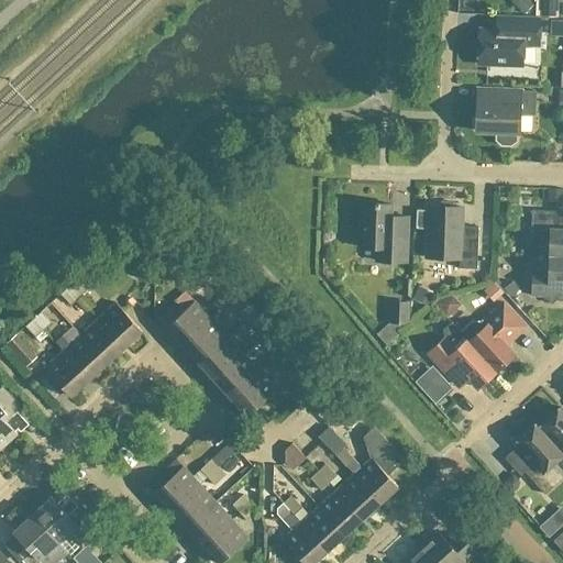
[(540,0),(540,17),(556,18),(556,0),(540,0)]
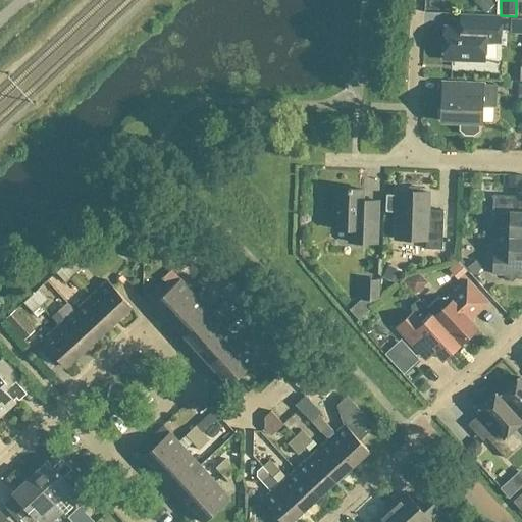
[(460,31),(445,31),(442,61),(483,62),(484,44),(499,45),(500,19),(461,18),(460,31)]
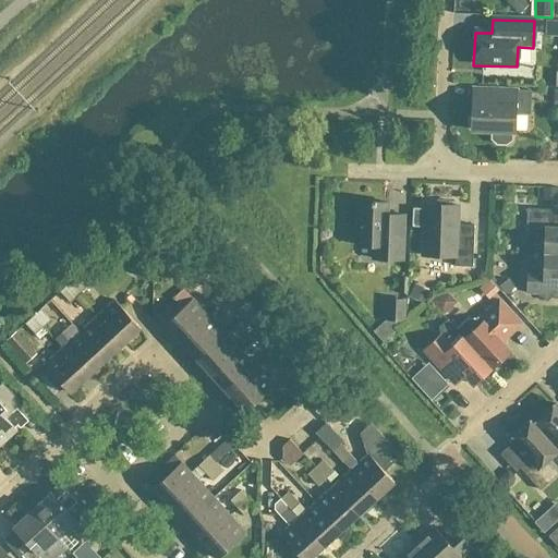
[(514,117),(530,118),(531,94),(472,92),(472,117),(468,120),(468,125),(471,130),(471,132),(490,133),(490,142),(496,147),(506,147),(511,143),(512,134),(514,134),(514,117)]
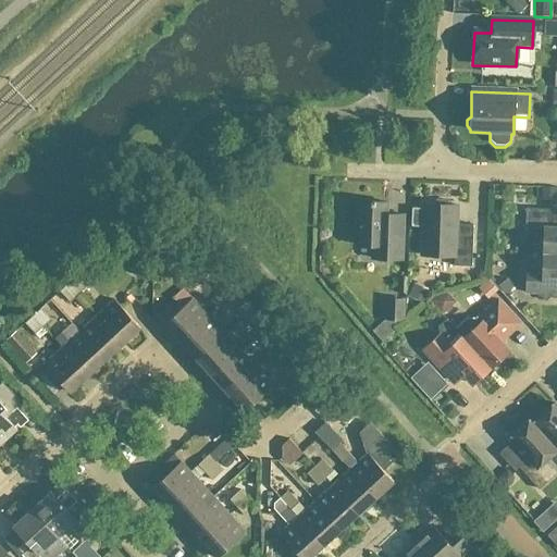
[(421,229),(421,258),(454,259),(454,268),(471,269),(472,227),(457,226),(457,208),(450,208),(450,205),(448,202),(436,202),(433,205),(433,207),(422,207),(422,211),(411,210),(410,229),(421,229)]
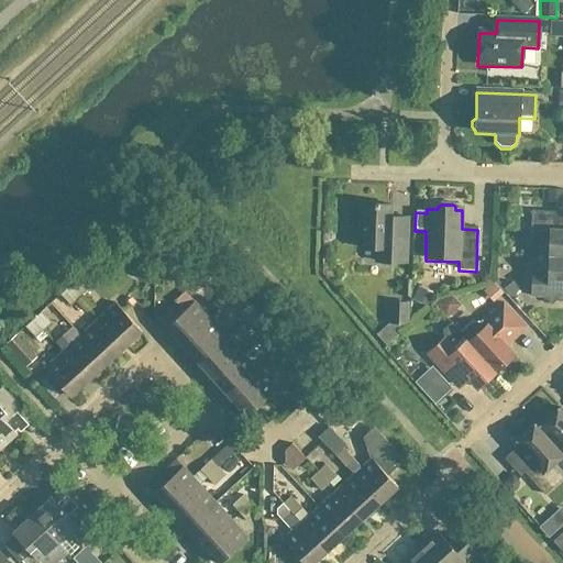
[(390,207),(374,207),(374,209),(362,209),(360,250),(376,251),(376,264),(405,265),(407,220),(390,219),(390,207)]
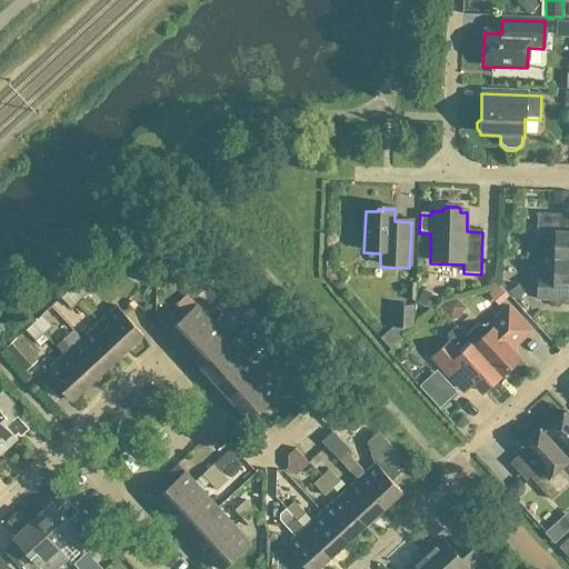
[(555,261),(568,261),(568,233),(568,216),(537,215),(536,236),(539,236),(539,245),(556,245),(555,261)]
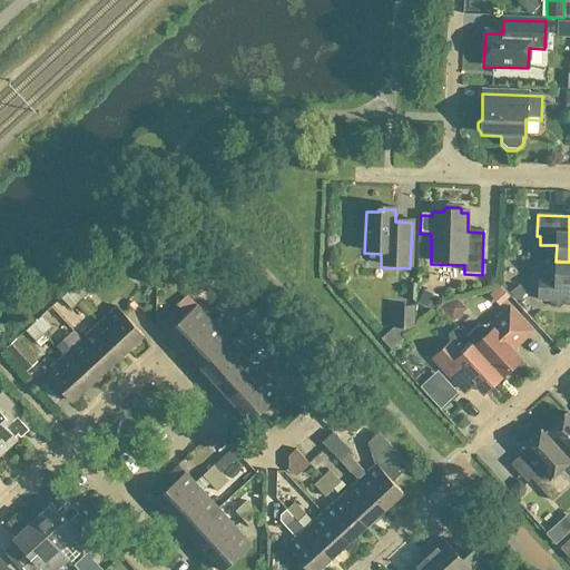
[(569,262),(556,262),(554,277),(539,277),(538,302),(550,303),(558,311),(566,303),(569,303),(569,262)]
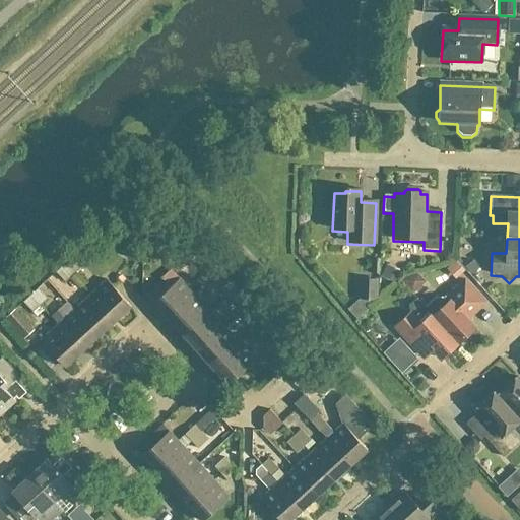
[(63,268),(72,278),(79,271),(70,261),(63,268)]
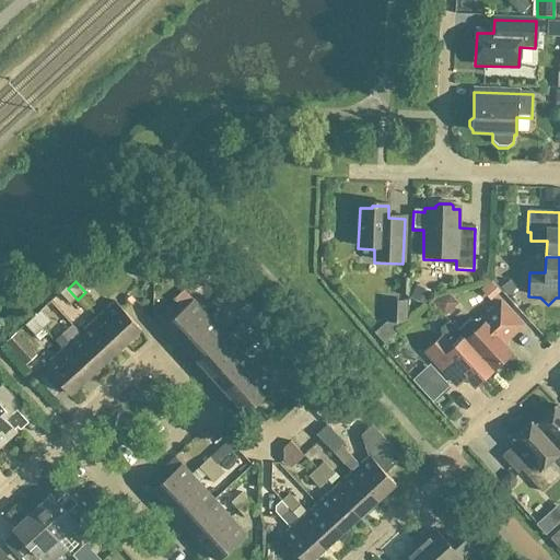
[(70,306),(78,300),(68,289),(60,295),(70,306)]
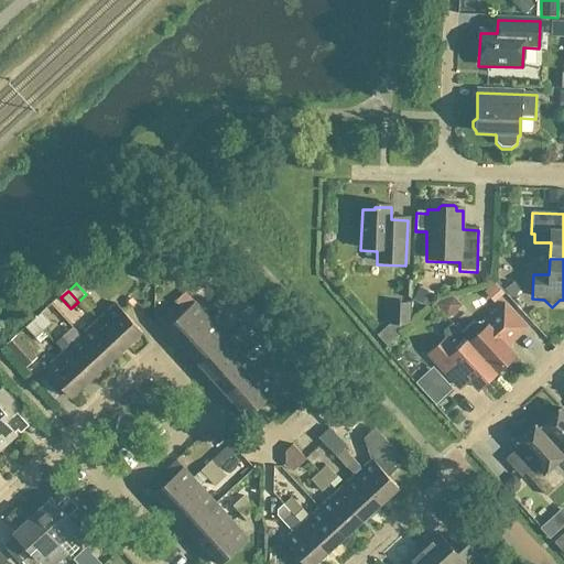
[(230,305),(223,297),(212,307),(219,316),(230,305)]
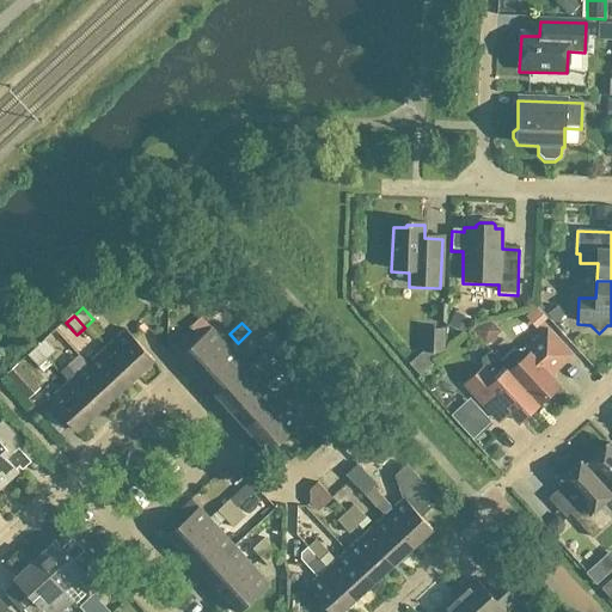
[(199,378),(230,350),(212,330),(181,359),(199,378)]
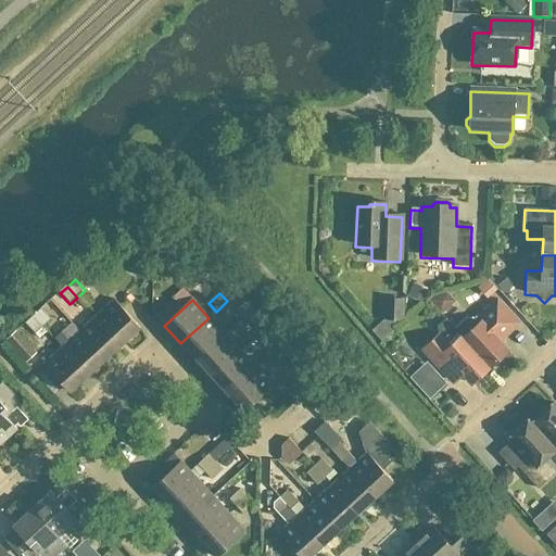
[(96,317),(122,345),(140,329),(114,301),(96,317)]
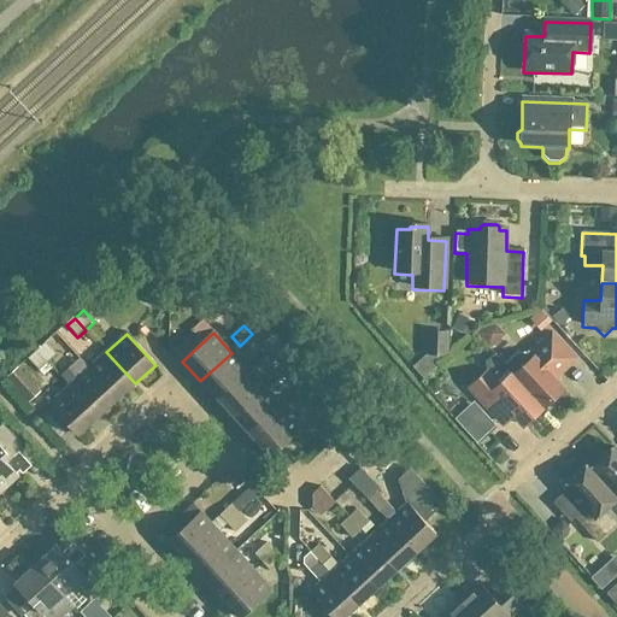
[(513,377),(542,410),(563,391),(554,381),(576,360),(551,334),(527,357),(517,357),(505,368),(513,377)]
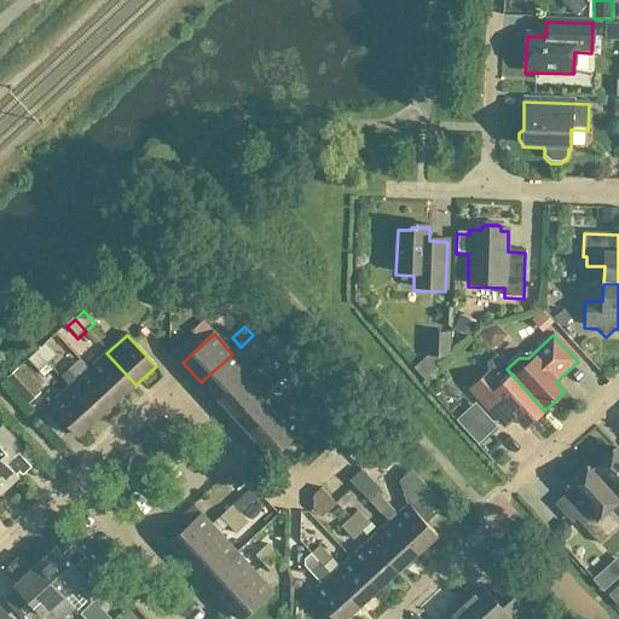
[(262,347),(270,356),(281,345),(273,336),(262,347)]
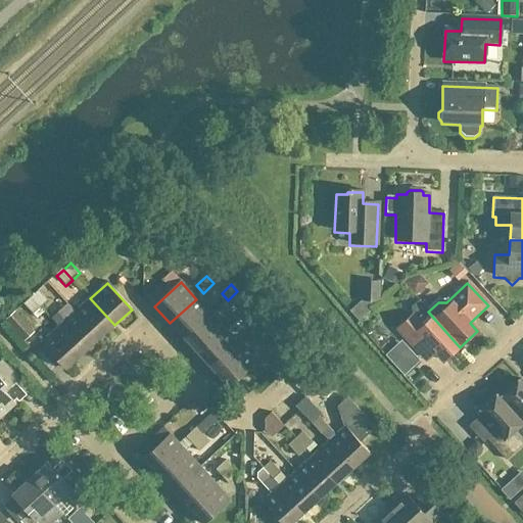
[(362,301),(371,301),(378,302),(378,286),(363,286),(362,301)]
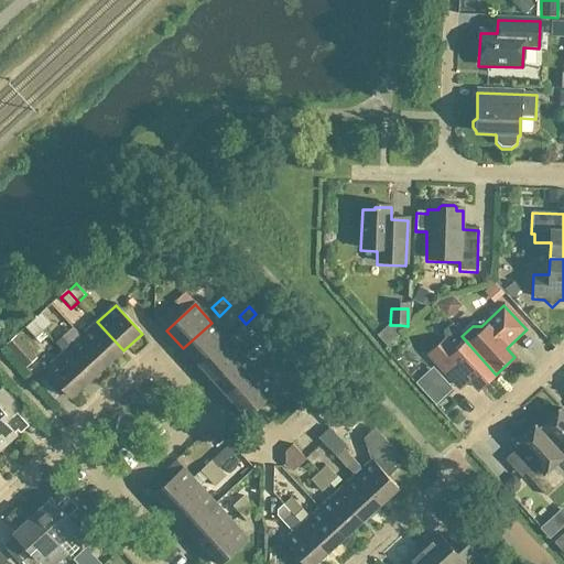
[(263,322),(256,314),(246,324),(252,332),(263,322)]
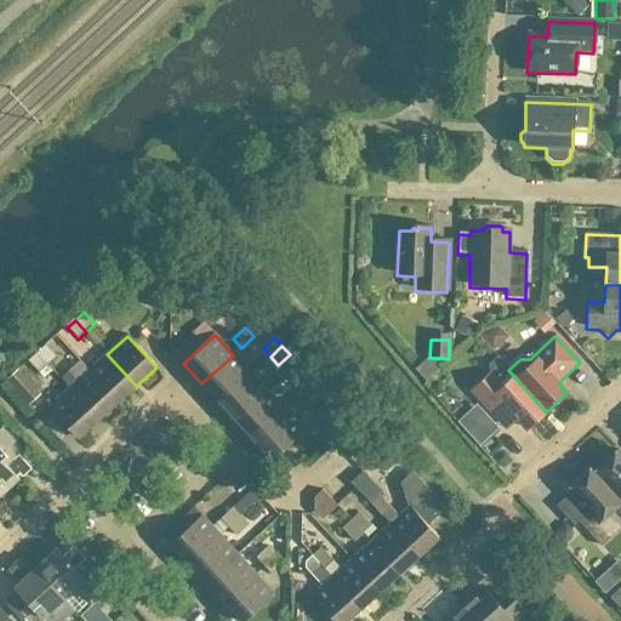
[(45,347),(36,355),(47,368),(56,359),(45,347)]
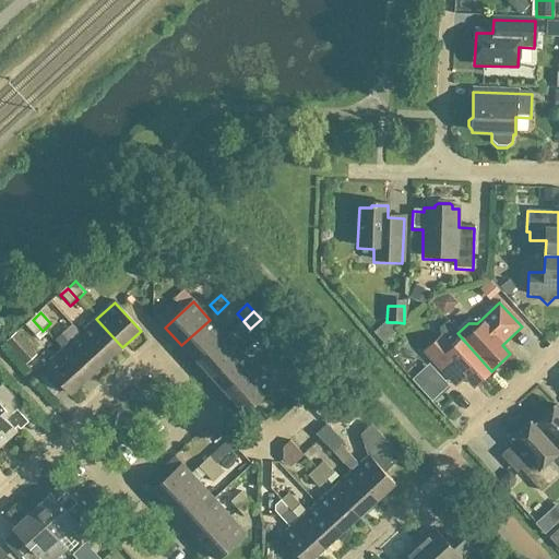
[(122,347),(96,319),(80,335),(105,364),(122,347)]
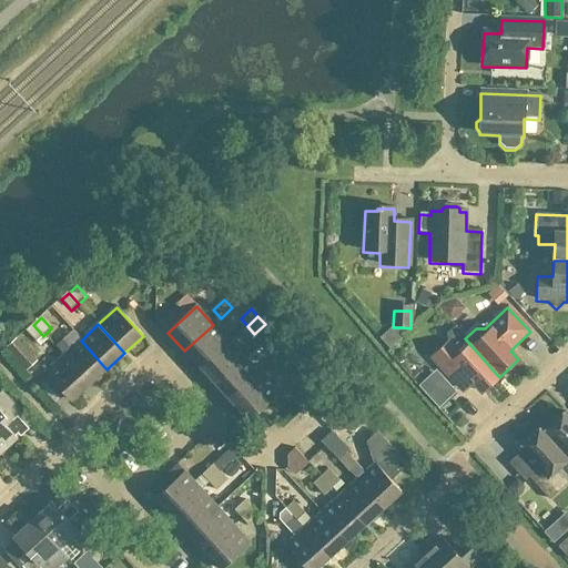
[(36,343),(43,336),(33,325),(26,333),(36,343)]
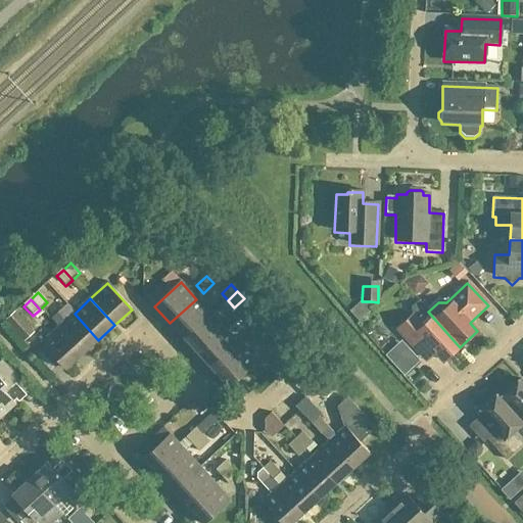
[(170,323),(184,339),(210,316),(196,299),(170,323)]
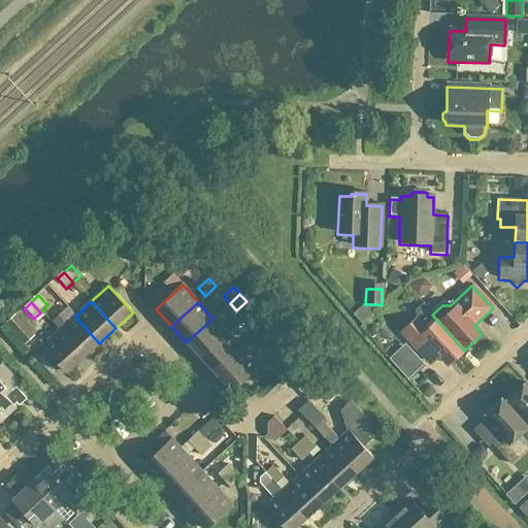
[(439,358),(447,366),(464,351),(439,323),(432,315),(423,304),(415,311),(417,320),(400,334),(430,366),(439,358)]
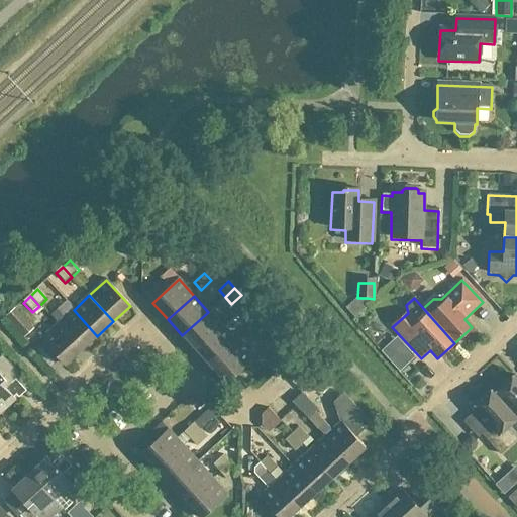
[(4,318),(23,338),(32,330),(13,309),(4,318)]
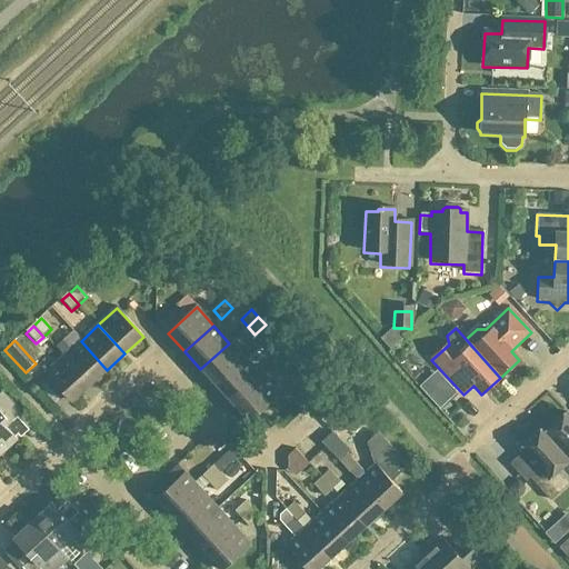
[(107,370),(81,341),(63,358),(89,387),(107,370)]
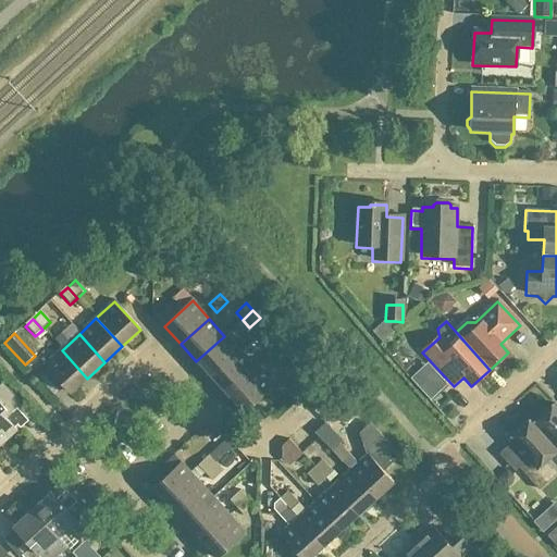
[(212,379),(240,353),(224,336),(196,361),(212,379)]
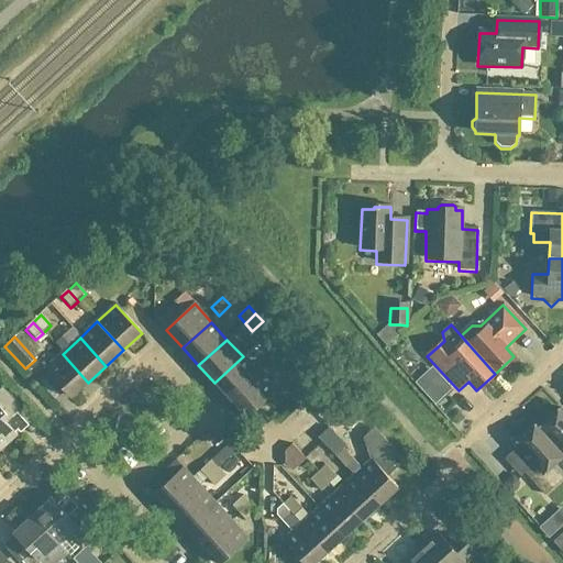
[(271,350),(278,359),(288,349),(282,341),(271,350)]
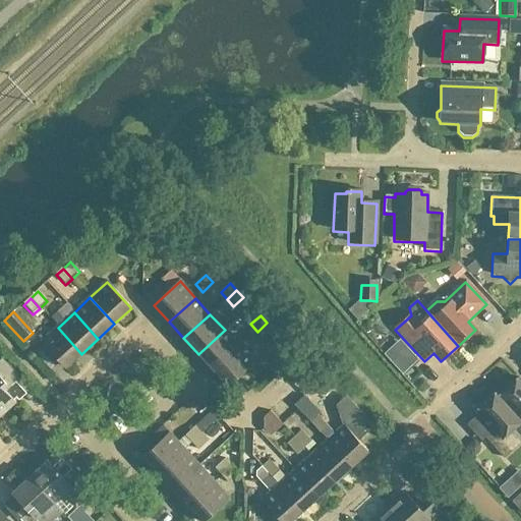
[(273,330),(267,323),(257,332),(264,339),(273,330)]
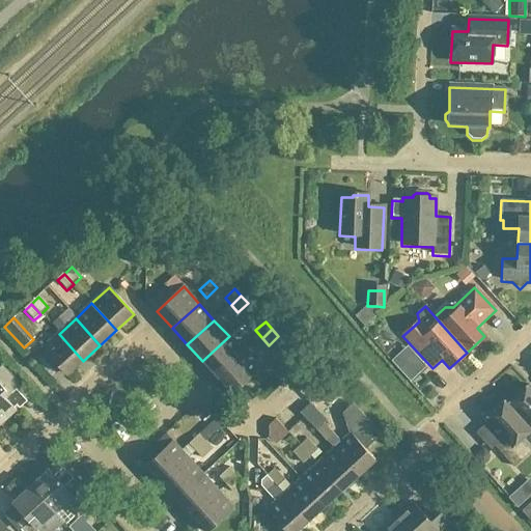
[(83,361),(59,334),(42,350),(66,376),(83,361)]
